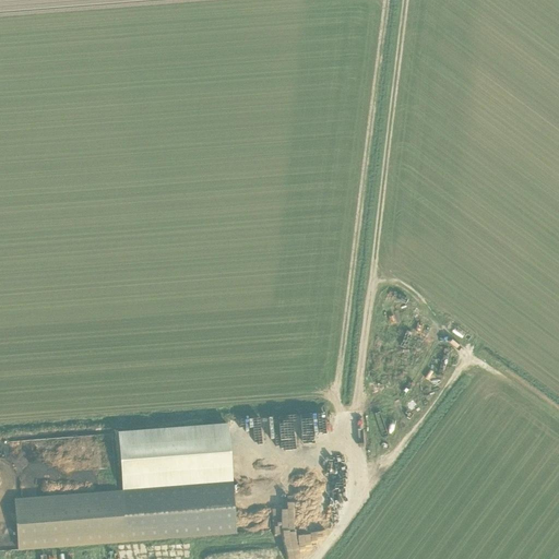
[(381,306),(390,294),(385,292),(377,302),(381,306)]
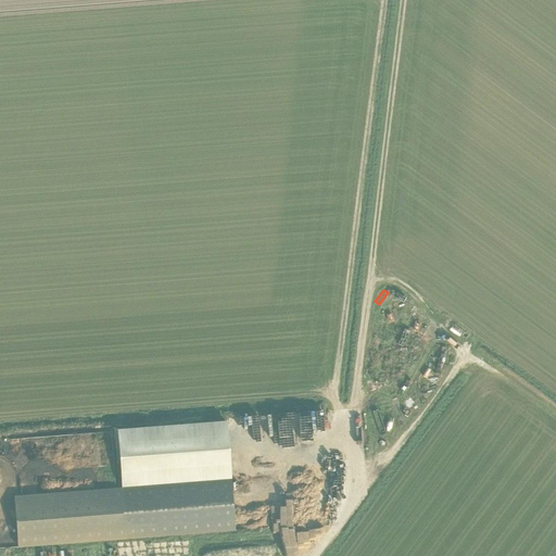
[(403,317),(412,326),(420,317),(412,308),(403,317)]
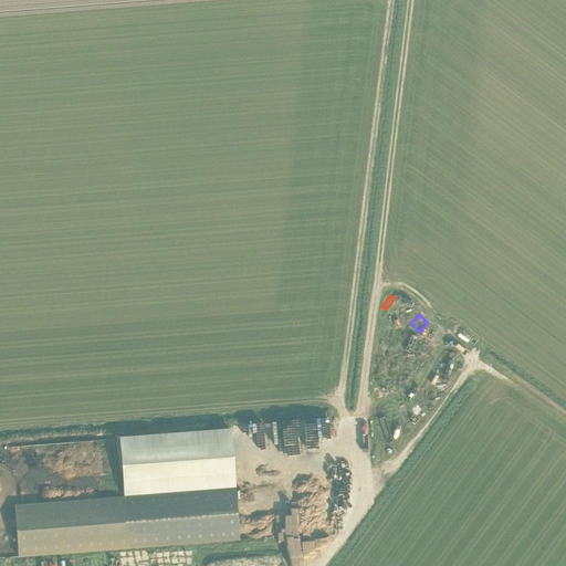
[(417,352),(417,350),(423,354),(429,343),(417,337),(411,348),(417,352)]
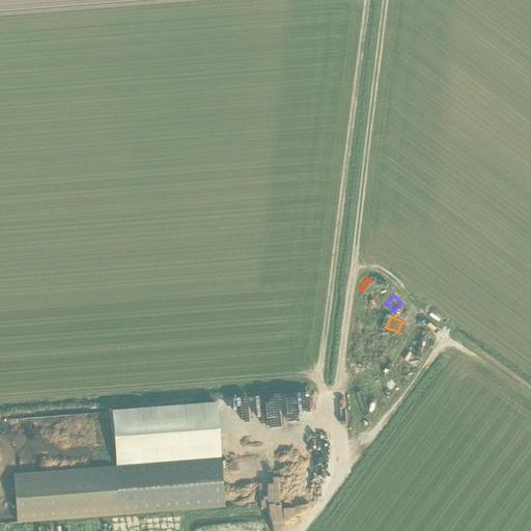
[(385,342),(394,333),(390,329),(381,338),(385,342)]
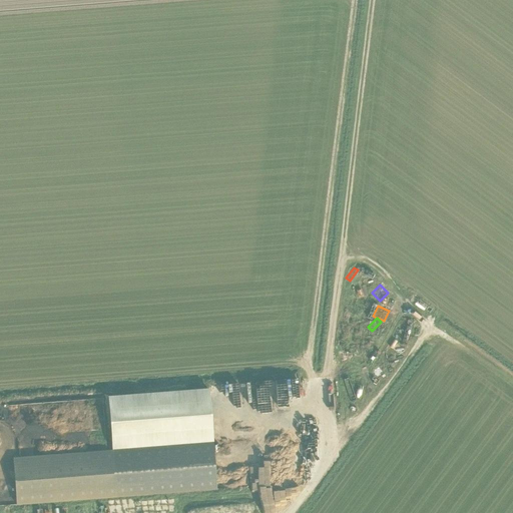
[(217,490),(213,443),(209,390),(108,398),(112,451),(13,458),(17,506),(217,490)]
